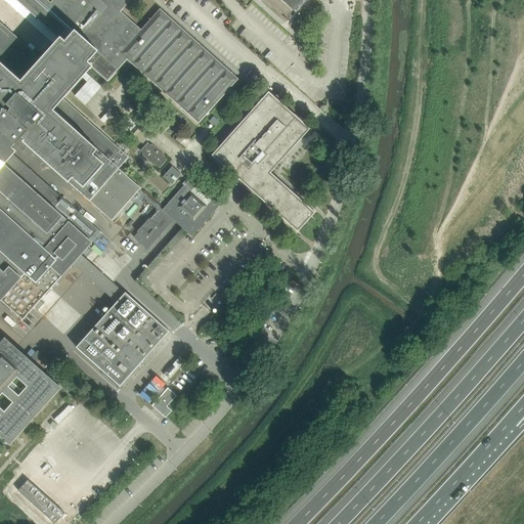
[(0,435),(9,444),(60,387),(48,377),(45,380),(0,339),(0,299),(14,312),(23,319),(32,308),(91,243),(91,242),(100,231),(61,198),(12,154),(15,150),(11,147),(14,142),(15,143),(20,137),(24,139),(23,140),(112,220),(137,191),(158,210),(150,219),(149,218),(137,231),(138,232),(134,237),(147,249),(161,234),(155,228),(165,216),(170,221),(172,218),(173,220),(191,236),(220,204),(191,177),(163,209),(118,169),(128,157),(62,98),(82,77),(86,72),(91,67),(107,81),(127,59),(131,63),(133,66),(199,123),(237,79),(160,9),(141,30),(120,11),(130,0),(15,0),(58,37),(40,58),(0,23),(0,435)]
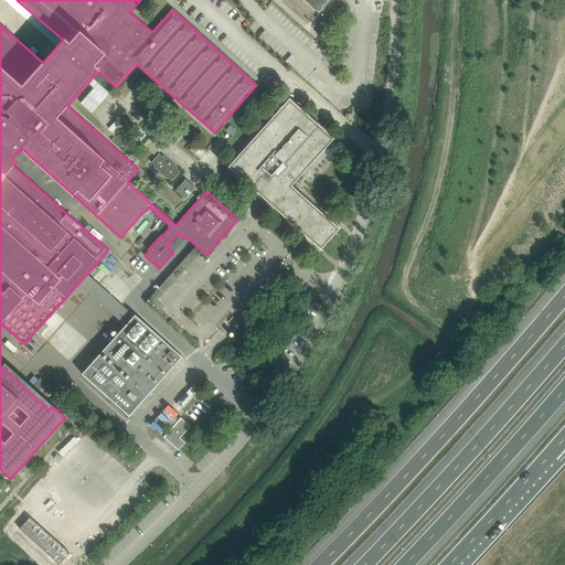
[(304,0),(318,13),(329,0),(304,0)]
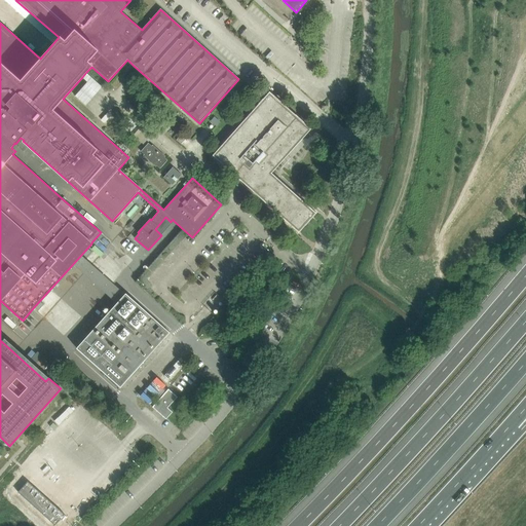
[(269,91),(266,95),(262,99),(258,104),(213,155),(234,176),(238,180),(239,179),(298,232),(305,225),(309,221),(309,220),(316,213),(315,212),(315,213),(271,173),(311,128),(303,122),(295,114),(295,115),(269,91)]
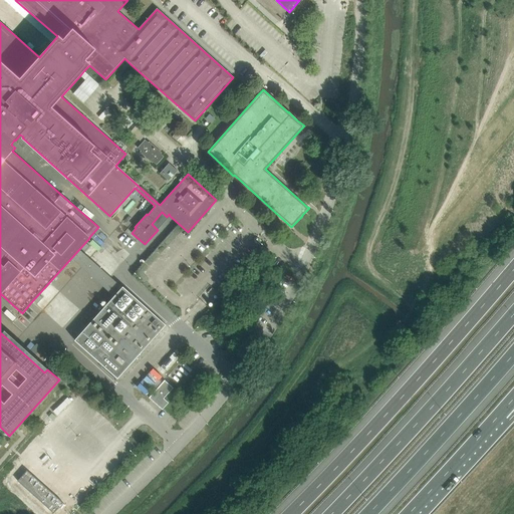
[(138,123),(131,132),(140,141),(148,133),(138,123)]
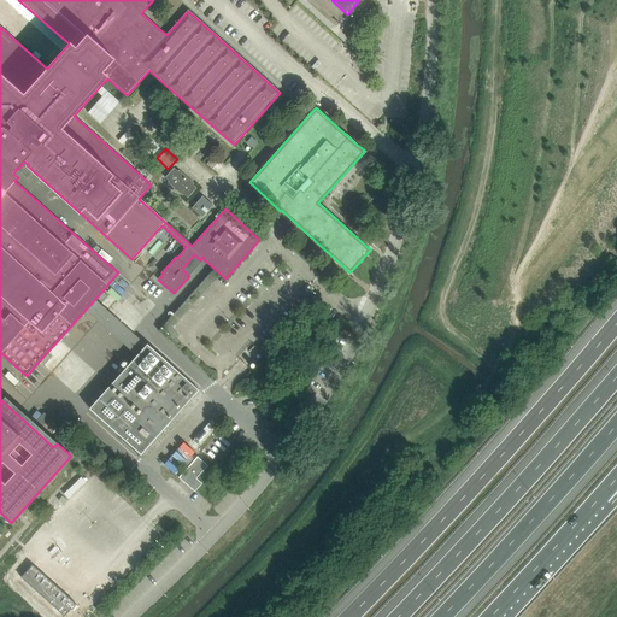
[(212,158),(207,164),(212,169),(218,163),(212,158)]
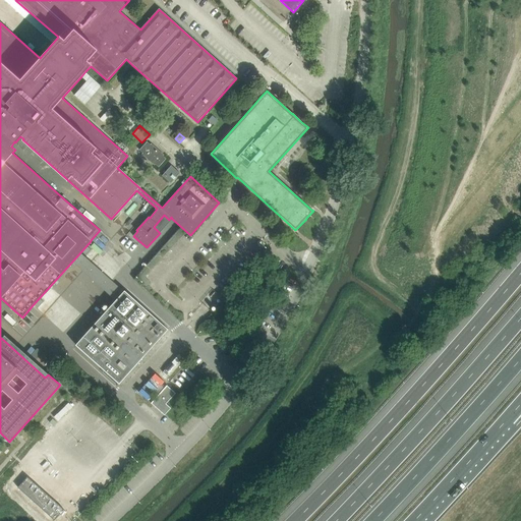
[(147,141),(139,150),(142,153),(141,154),(154,165),(155,164),(159,167),(166,159),(163,156),(164,155),(151,143),(150,145),(147,141)]
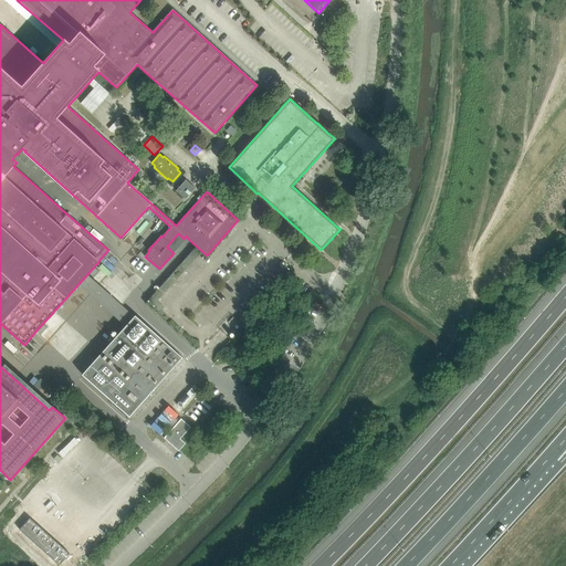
[(186,179),(182,184),(176,191),(185,199),(195,188),(186,179)]
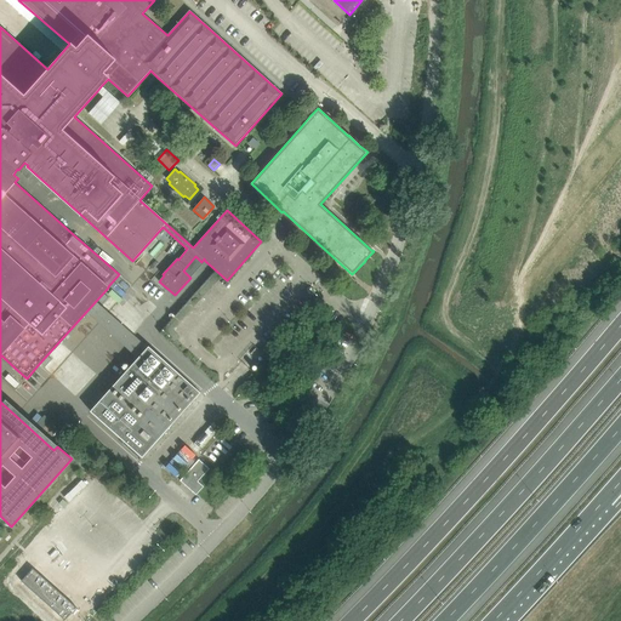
[(148,347),(90,411),(142,457),(200,393),(148,347)]
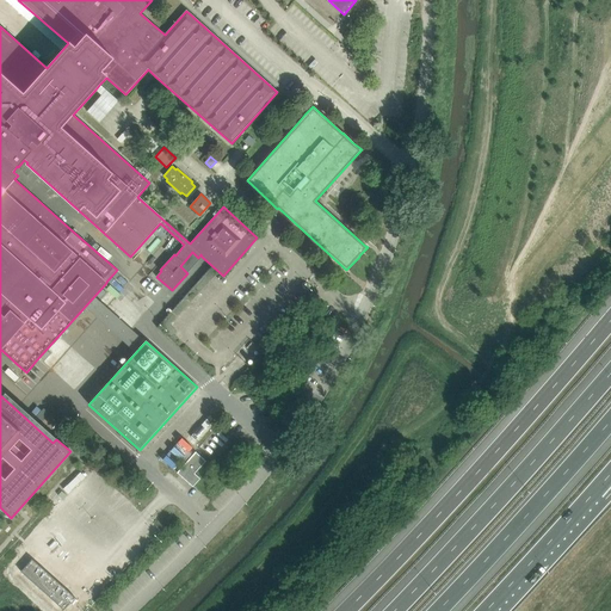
[(248,368),(242,375),(245,377),(252,370),(248,368)]
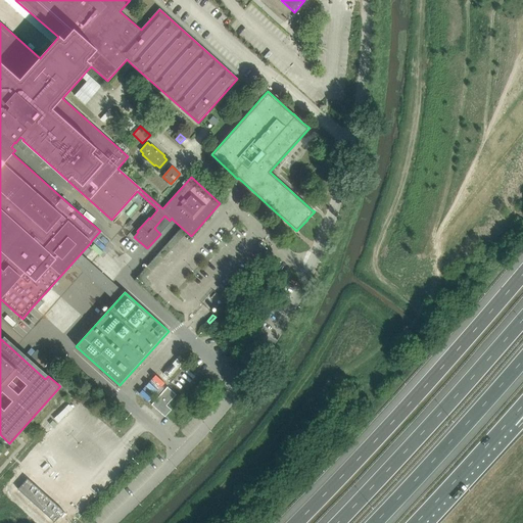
[(180,355),(162,374),(167,378),(183,359),(180,355)]
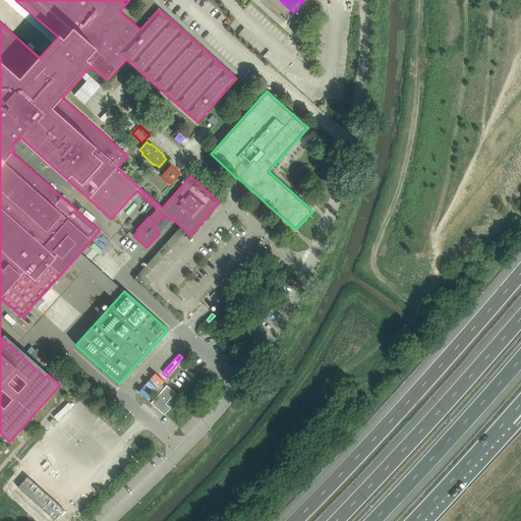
[(167,386),(151,403),(165,415),(171,408),(166,404),(175,393),(167,386)]
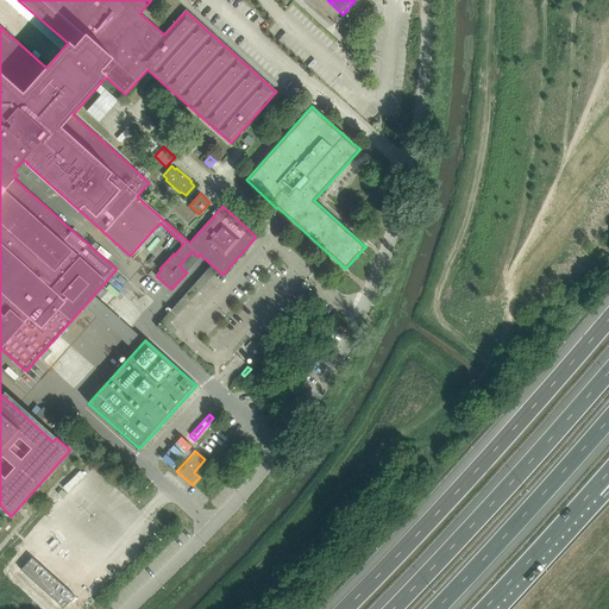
[(37,541),(25,554),(69,592),(80,581),(37,541)]
